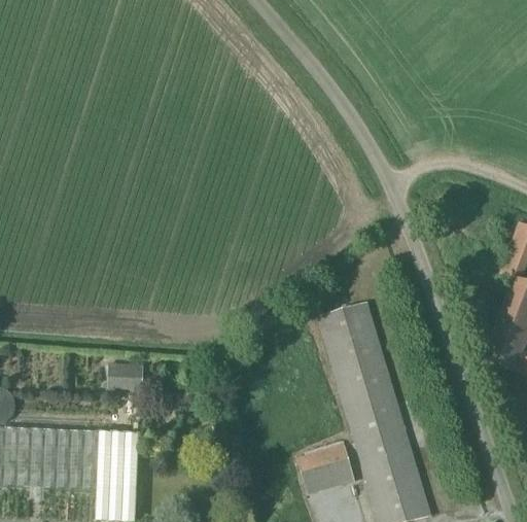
[(526,223),(519,220),(508,246),(526,252),(526,223)]
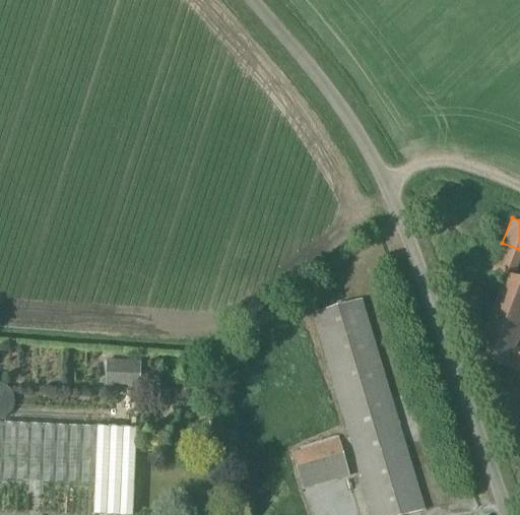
[(477,346),(475,351),(479,352),(508,364),(516,342),(519,331),(519,276),(512,274),(506,272),(477,346)]
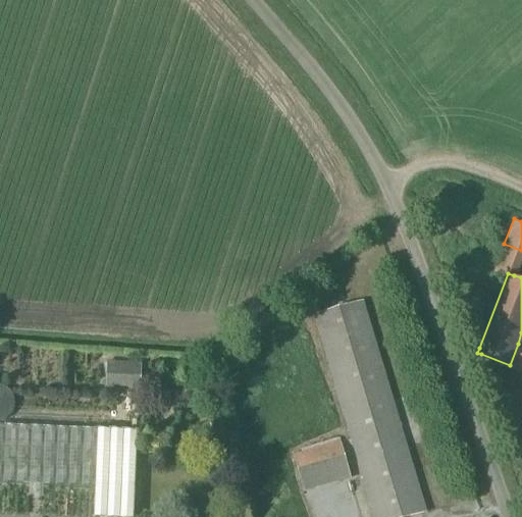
[(313,313),(374,516),(399,516),(426,509),(362,299),(313,313)]
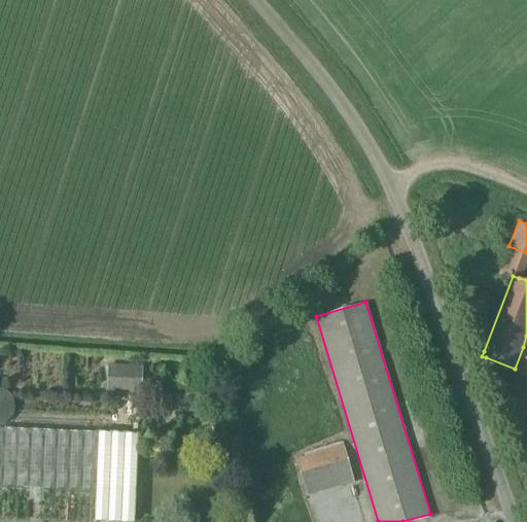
[(144,359),(108,358),(108,388),(143,389),(144,359)]
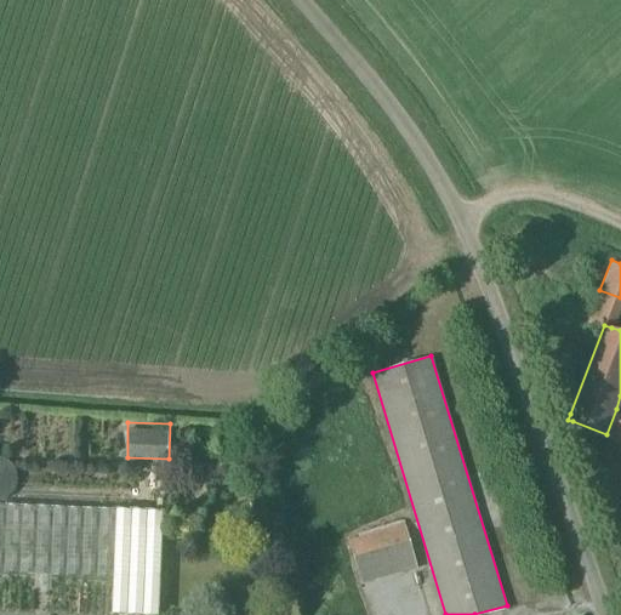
[(6,456),(4,455),(0,454),(0,496),(4,496),(6,495),(10,493),(12,490),(15,487),(17,483),(17,479),(18,476),(17,472),(17,468),(15,465),(12,461),(10,459),(6,456)]
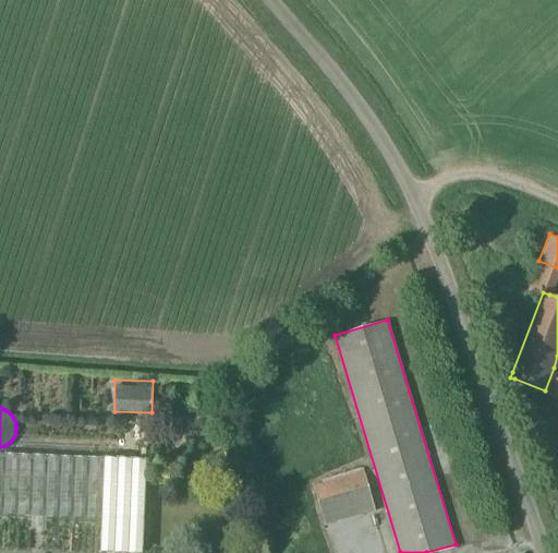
[(0,451),(0,512),(144,518),(146,457),(0,451)]
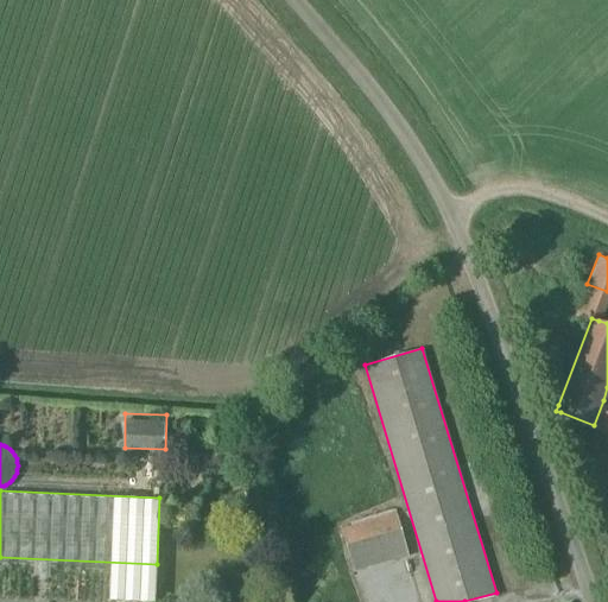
[(397,508),(341,524),(354,569),(409,553),(397,508)]
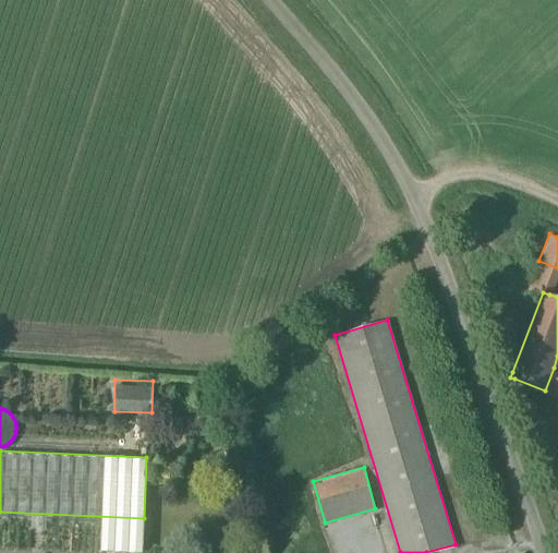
[(254,495),(255,479),(242,479),(241,495),(254,495)]
